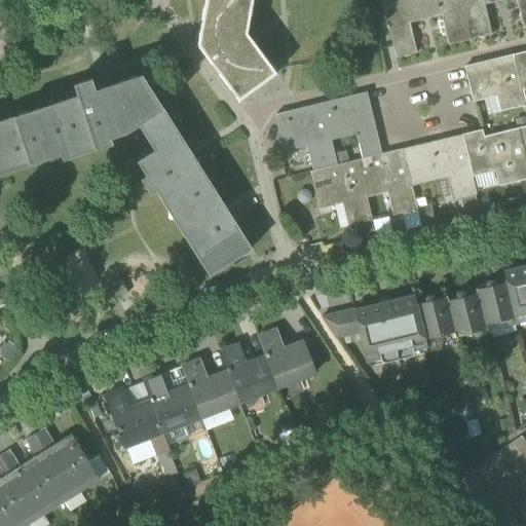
[(252,0),(204,0),(203,10),(204,10),(202,23),(201,23),(197,45),(212,64),(212,63),(220,74),(219,74),(230,88),(235,96),(238,101),(275,73),(247,34),(252,0)]
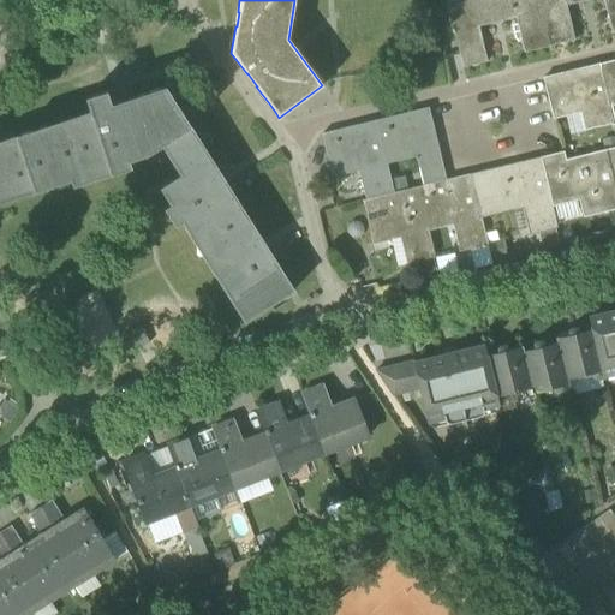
[(524,53),(549,47),(537,0),(455,0),(447,3),(463,69),(487,63),(477,25),(514,16),(524,53)]
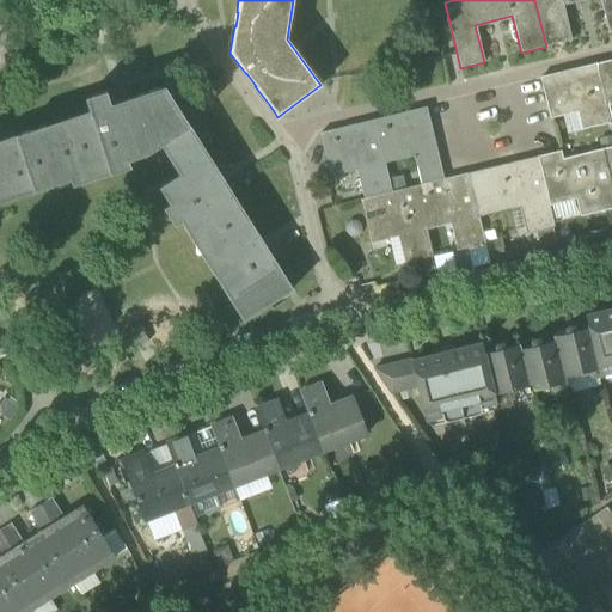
[(611,0),(534,0),(546,47),(571,41),(562,4),(576,0),(600,0),(609,31),(611,30),(611,0)]
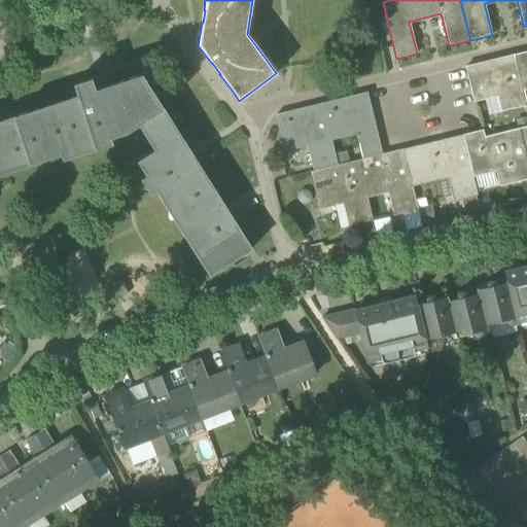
[(526,51),(514,56),(523,91),(526,89),(526,51)]
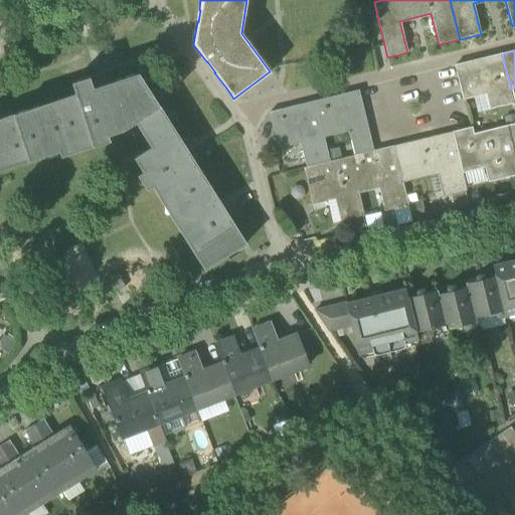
[(514,102),(514,97),(511,89),(502,54),(455,66),(464,101),(486,95),(492,94),(495,109),(514,103),(514,102)]
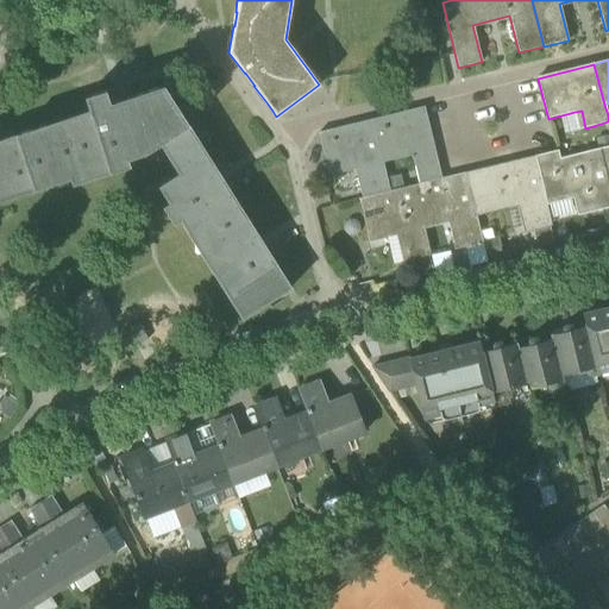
[(145,152),(161,144),(188,125),(164,86),(110,105),(106,90),(87,98),(93,118),(108,165),(145,152)]
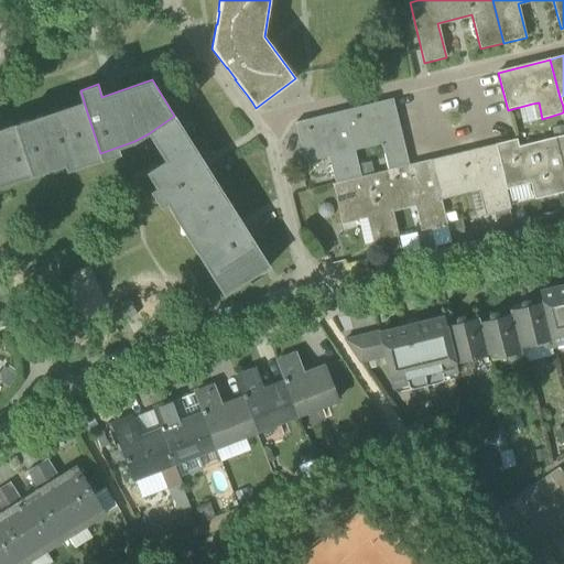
[(375,104),(344,111),(354,151),(382,144),(384,154),(404,150),(392,99),(390,100),(391,104),(376,107),(375,104)]
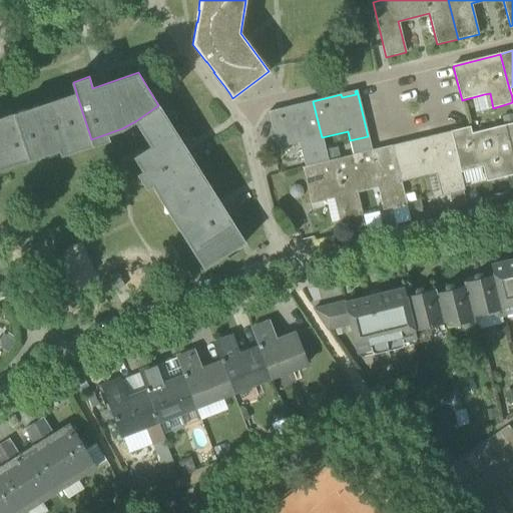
[(490,93),(484,94),(488,109),(493,108),(490,93)]
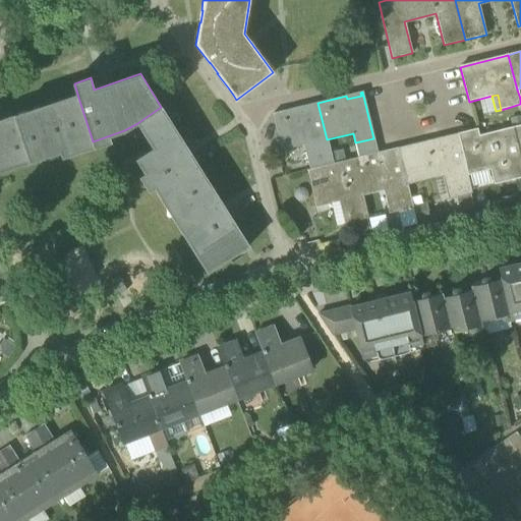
[(45,158),(93,141),(79,101),(49,111),(47,105),(14,116),(27,157),(43,152),(45,158)]
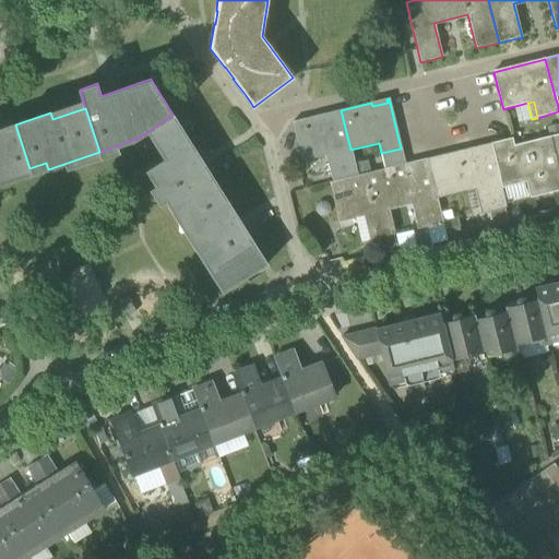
[(357,176),(351,150),(341,110),(340,110),(340,114),(324,118),(323,115),(293,122),(301,162),(331,154),(337,180),(357,176)]
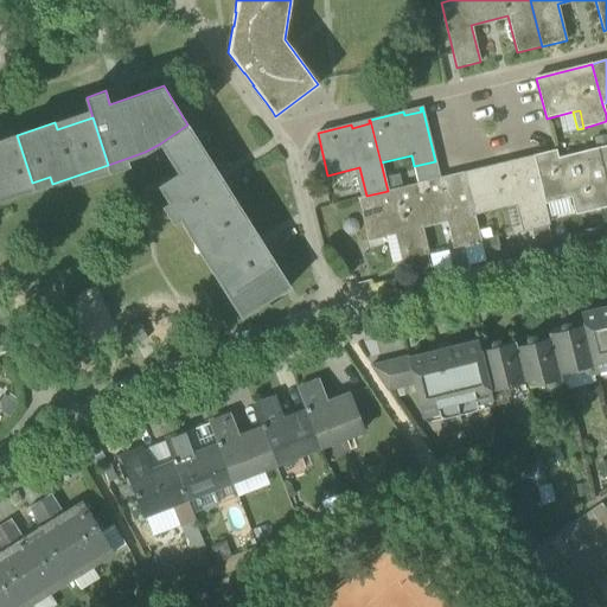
[(159,186),(200,253),(249,222),(187,125),(160,144),(179,173),(159,186)]
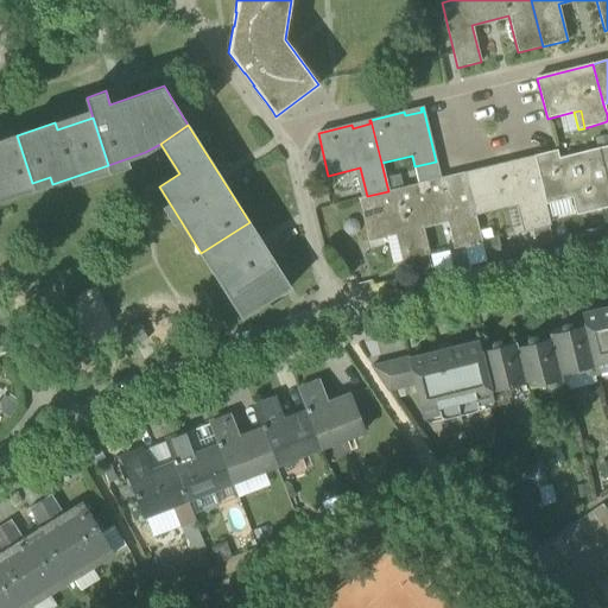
[(0,140),(0,194),(12,189),(14,196),(35,190),(32,183),(17,135),(0,140)]
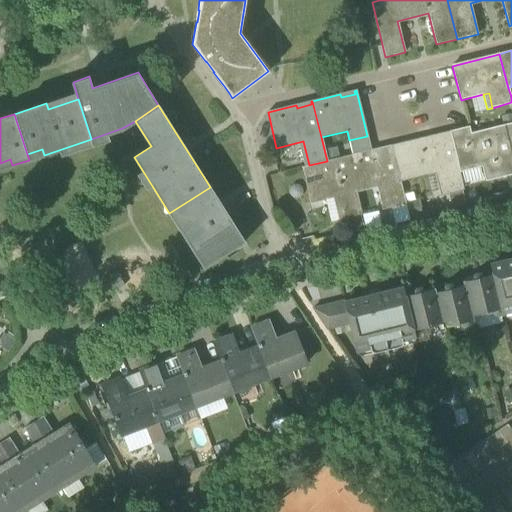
[(470,134),(450,138),(458,172),(481,167),(487,165),(491,180),(511,174),(511,154),(505,125),(470,134)]
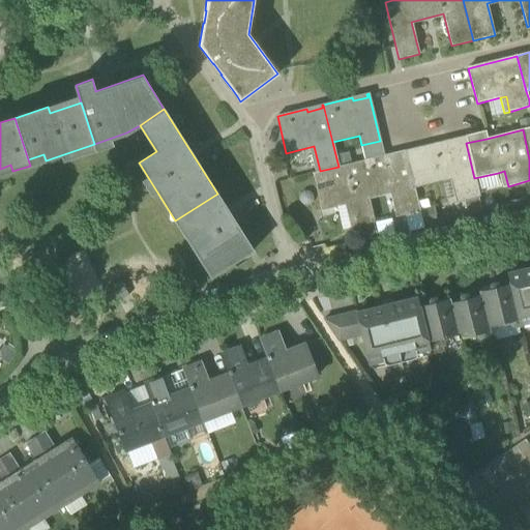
[(484,131),(465,136),(466,143),(487,139),(484,131)]
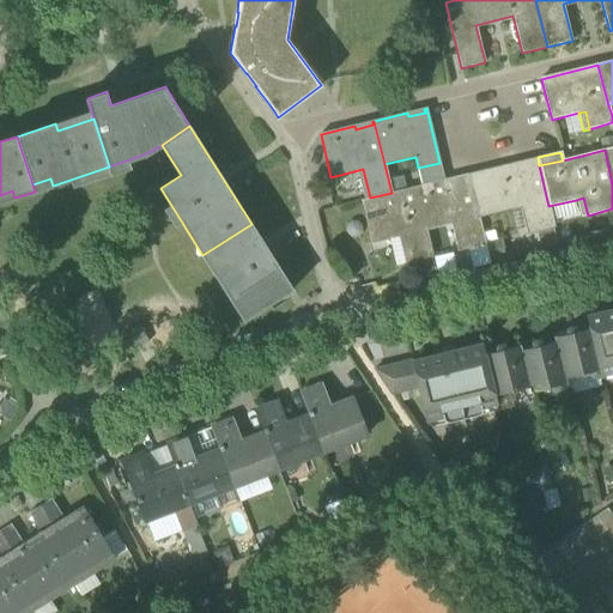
[(519,162),(468,175),(478,218),(526,206),(533,234),(554,228),(548,206),(539,165),(538,157),(535,158),(536,162),(520,165),(519,162)]
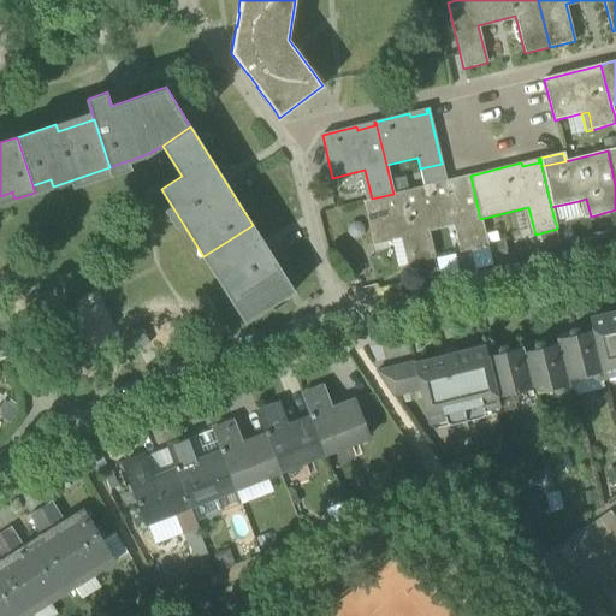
[(442,164),(420,169),(425,187),(446,181),(442,164)]
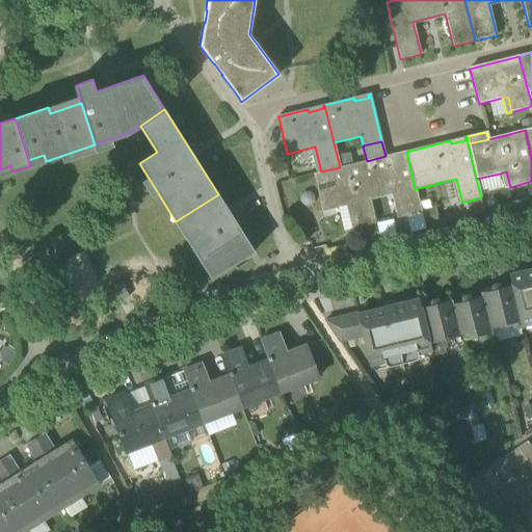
[(367,161),(361,162),(370,201),(396,193),(402,217),(421,212),(415,189),(406,152),(404,152),(405,155),(391,159),(390,156),(386,156),(367,161)]
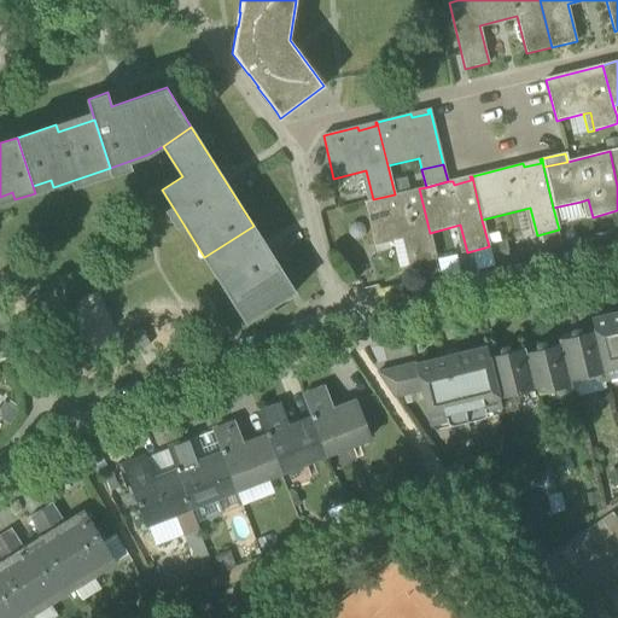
[(419,188),(395,194),(373,199),(363,202),(374,245),(408,238),(414,264),(436,260),(430,233),(419,188)]
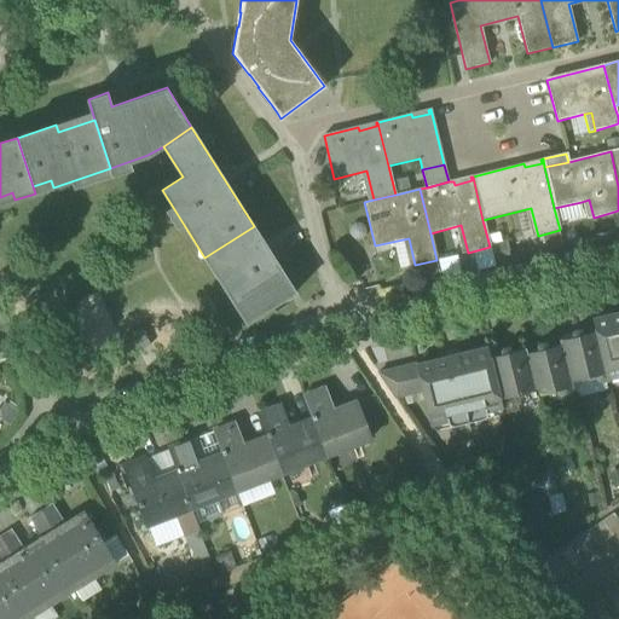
[(589,200),(582,202),(586,219),(594,218),(589,200)]
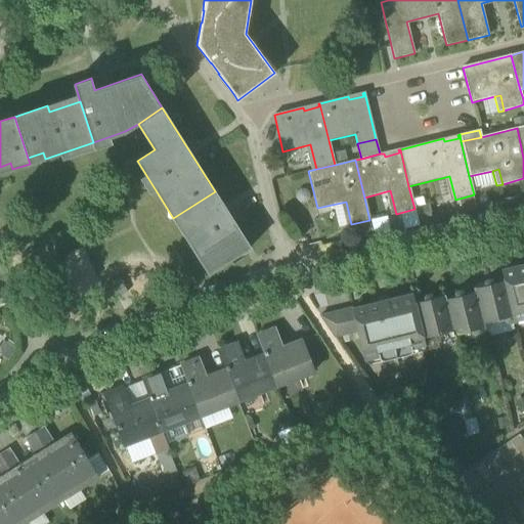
[(251,248),(215,191),(173,218),(182,232),(187,229),(195,242),(190,245),(200,260),(205,257),(214,271),(251,248)]
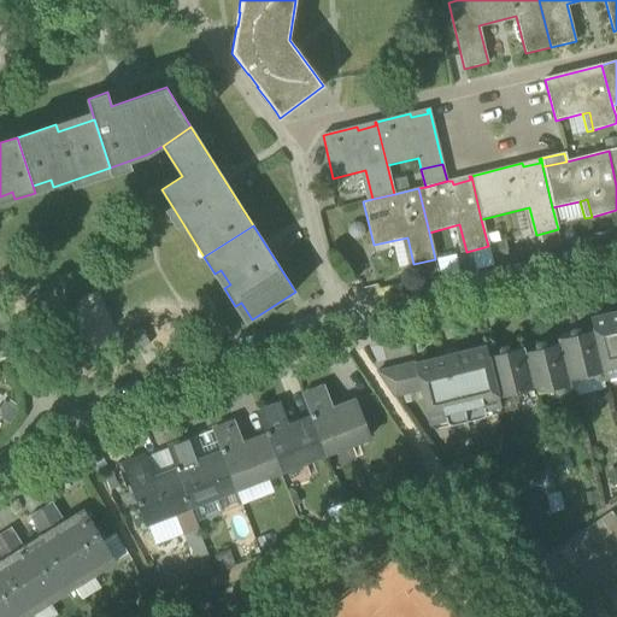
[(591,319),(593,330),(605,377),(616,374),(616,312),(615,313),(615,312),(606,315),(591,319)]
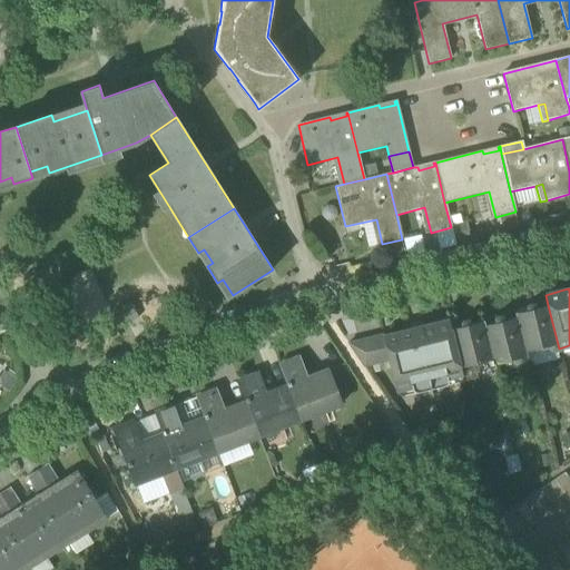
[(121,308),(129,325),(135,322),(139,321),(133,304),(121,308)]
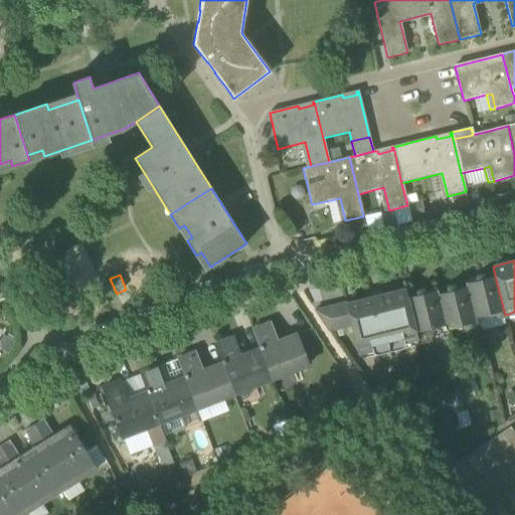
[(466,283),(467,287),(474,318),(494,313),(494,314),(495,317),(498,319),(501,318),(505,318),(505,315),(495,276),(486,278),(485,276),(480,275),(476,278),(476,281),(466,283)]
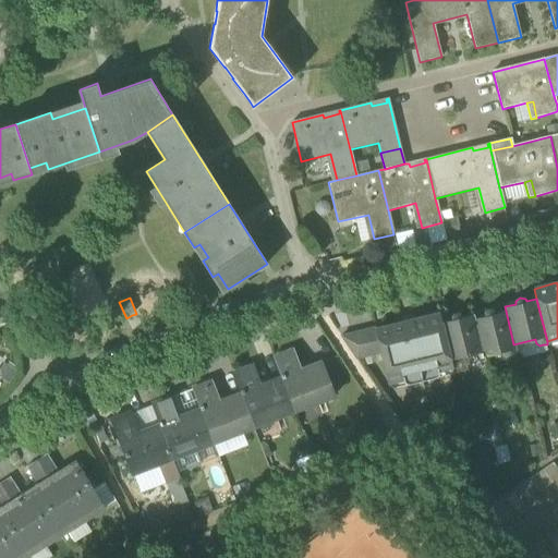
[(484,316),(474,318),(483,356),(501,352),(504,355),(511,355),(514,352),(516,349),(513,344),(506,311),(496,313),(494,311),(489,310),(485,313),(484,316)]
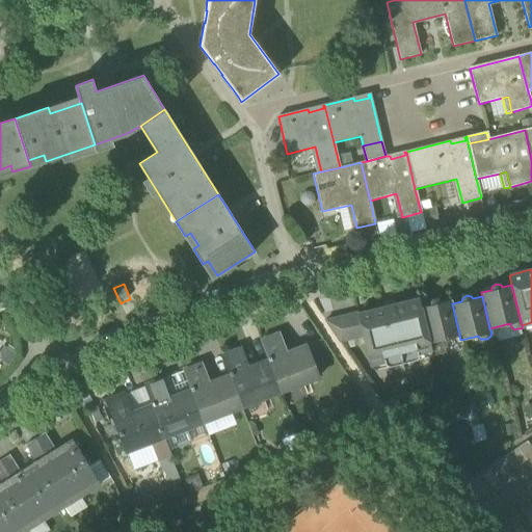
[(431,350),(429,343),(420,308),(419,299),(405,302),(397,304),(398,304),(394,306),(389,307),(387,300),(384,302),(382,306),(382,309),(379,309),(372,311),(358,314),(357,315),(363,337),(369,365),(371,367),(374,368),(377,367),(380,365),(381,363),(380,362),(387,361),(388,363),(415,355),(414,354),(420,352),(420,353),(423,354),(426,355),(429,353),(430,351),(431,350)]
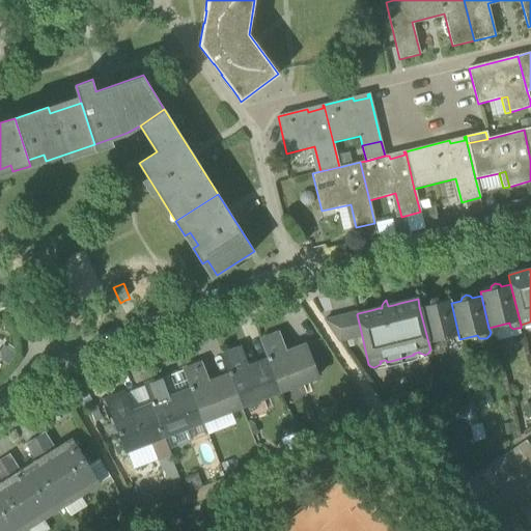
[(429,304),(419,307),(428,342),(448,337),(449,341),(452,342),(456,343),(460,342),(459,339),(451,303),(450,300),(440,302),(439,300),(434,299),(430,301),(429,304)]
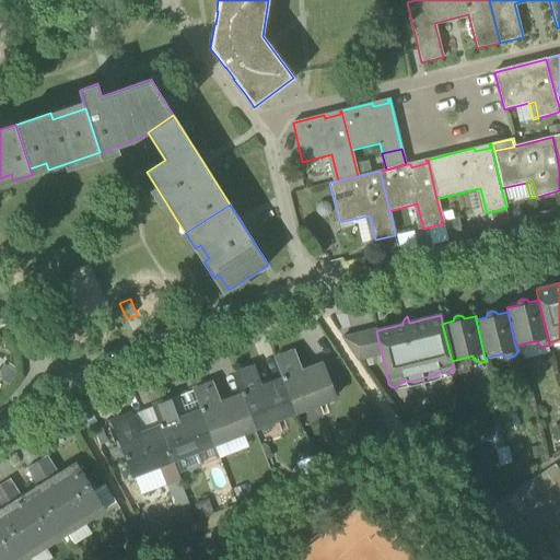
[(342,337),(358,360),(382,354),(376,331),(377,330),(377,329),(342,337)]
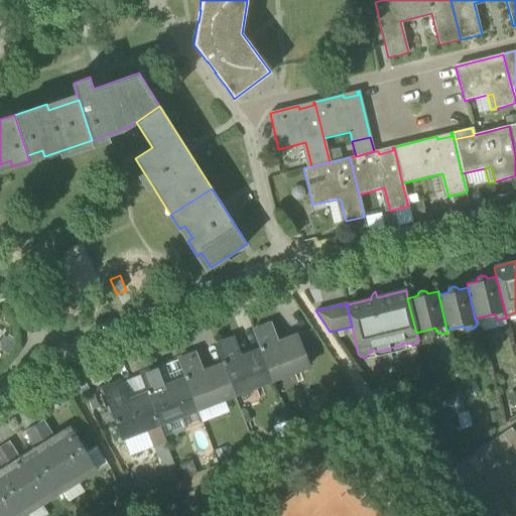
[(253,332),(260,350),(270,376),(296,366),(298,370),(309,366),(297,336),(279,343),(272,324),(253,332)]
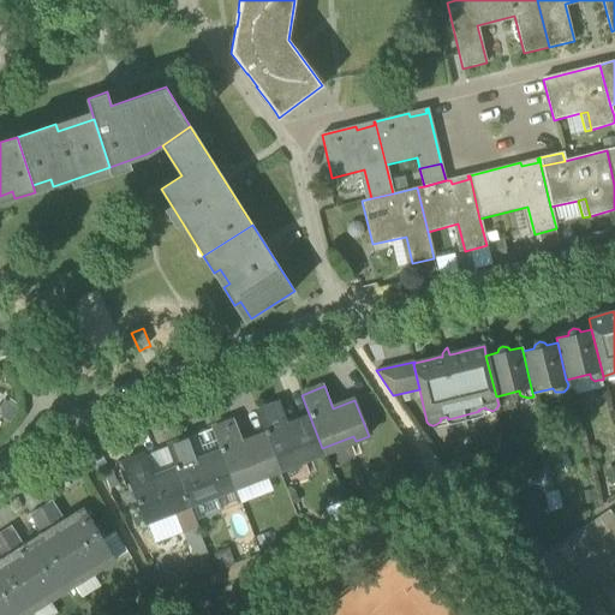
[(257,412),(266,435),(278,465),(308,453),(310,459),(324,453),(322,448),(310,417),(288,425),(280,404),(257,412)]
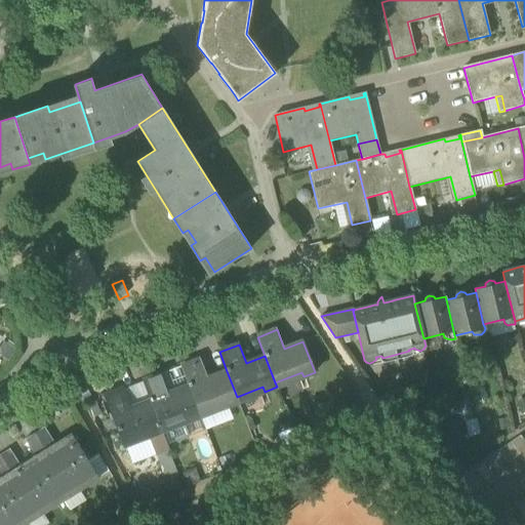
[(180,366),(188,385),(198,411),(219,404),(220,408),(227,406),(238,401),(237,397),(227,371),(208,378),(201,359),(180,366)]
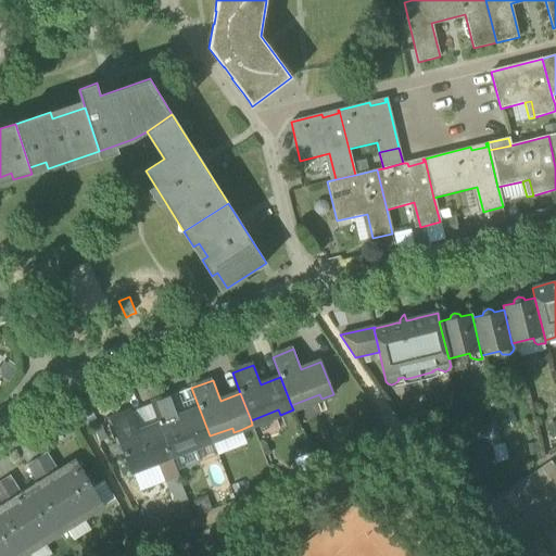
[(191,388),(172,395),(180,416),(199,407),(191,388)]
